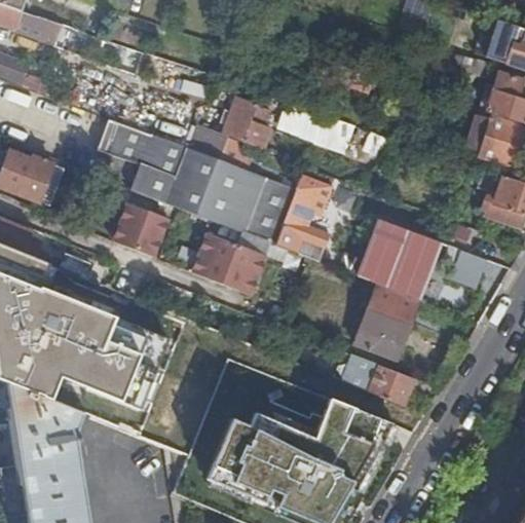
[(0,3),(23,11),(26,0),(0,0),(0,3)]
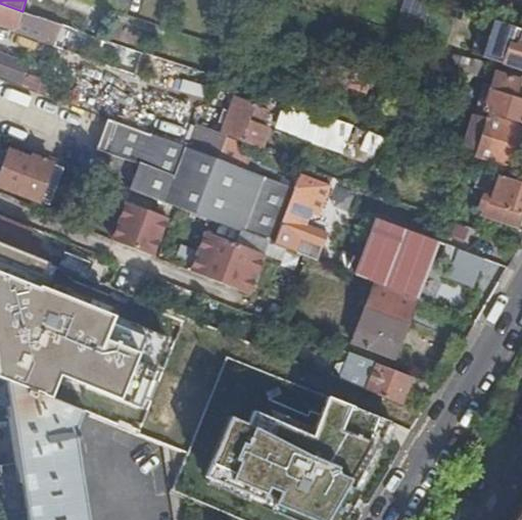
[(81,0),(131,16),(136,0),(81,0)]
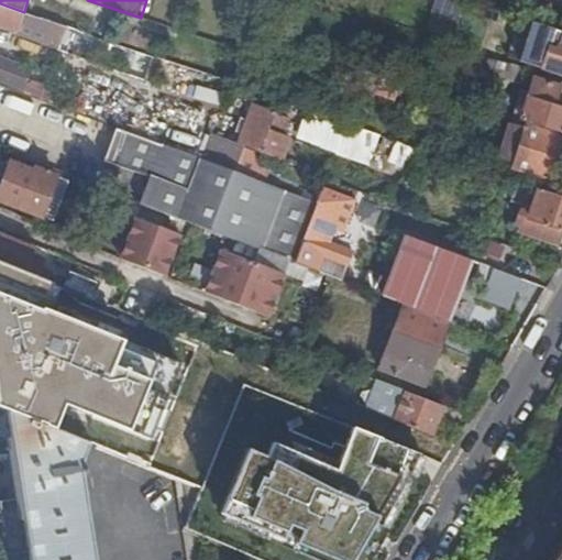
[(0,23),(19,30),(18,34),(63,51),(70,29),(24,12),(0,3),(0,23)]
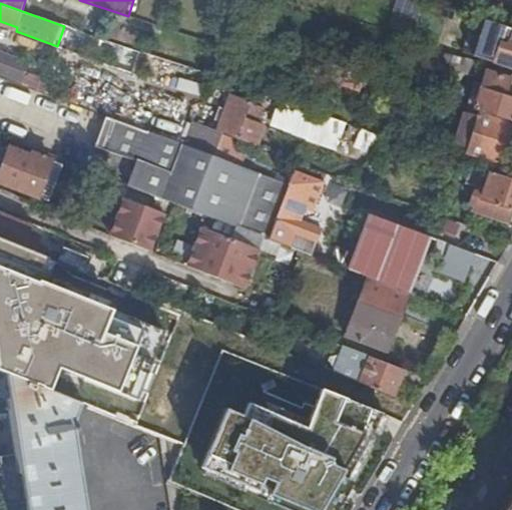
[(511,27),(499,24),(494,41),(503,44),(497,62),(511,67),(511,27)]
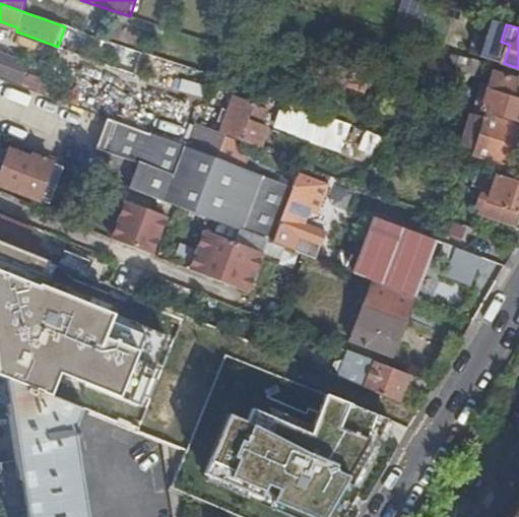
[(105,40),(89,35),(87,42),(102,47),(105,40)]
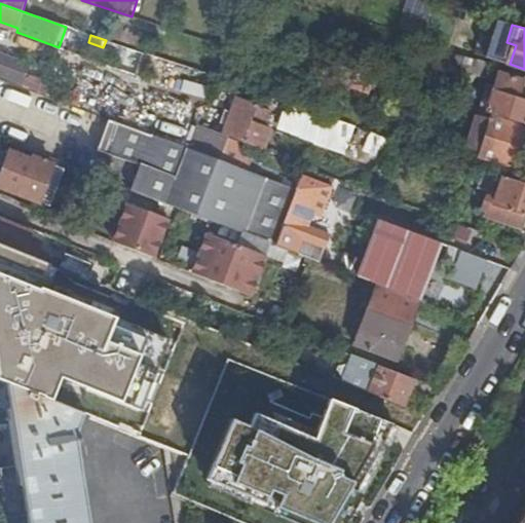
[(516,45),(507,42),(500,61),(510,64),(516,45)]
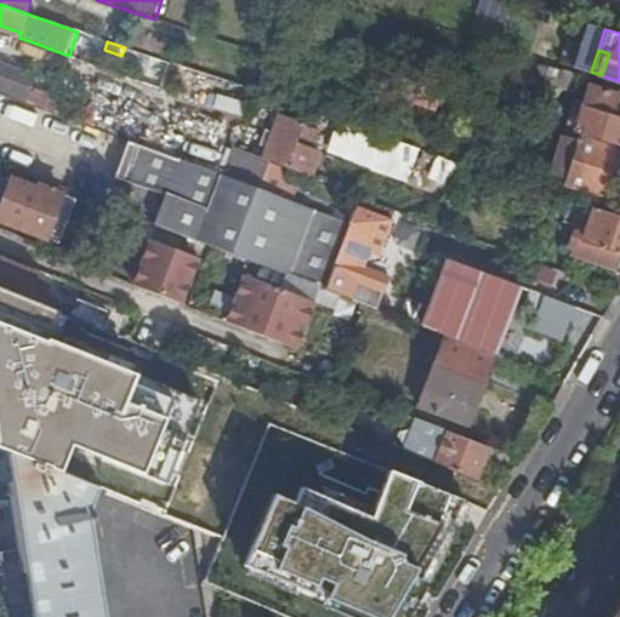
[(0,91),(7,95),(17,67),(0,60),(0,91)]
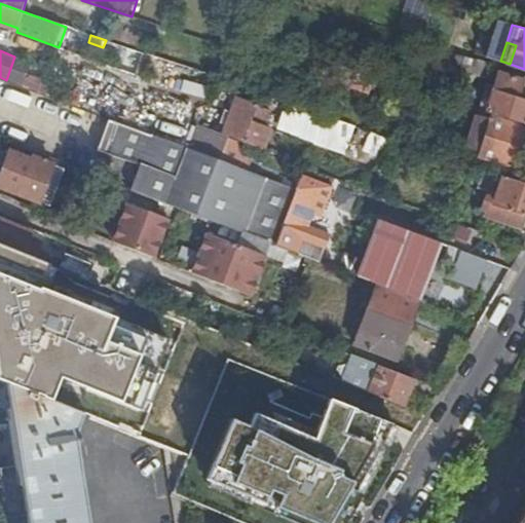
[(493,65),(466,57),(461,75),(477,80),(480,72),(490,76),(493,65)]
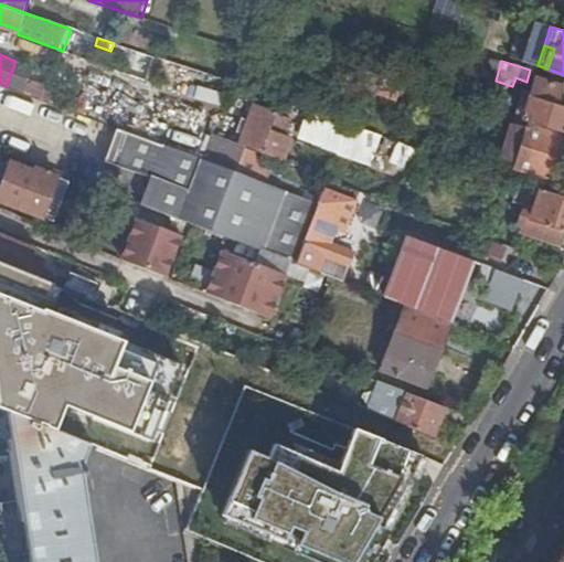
[(404,83),(369,72),(363,89),(398,101),(404,83)]
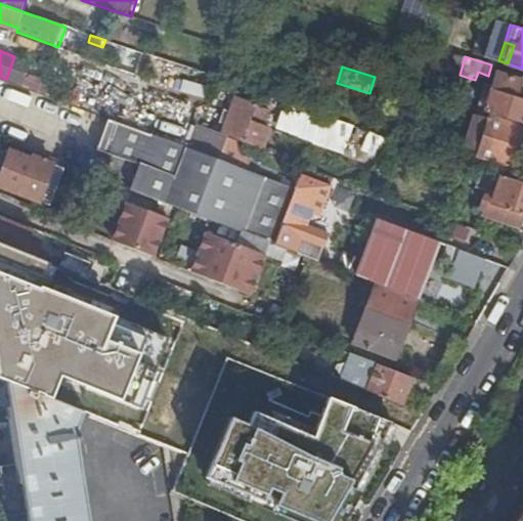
[(494,115),(522,123),(522,80),(499,73),(489,106),(481,104),(480,111),(487,113),(494,115)]
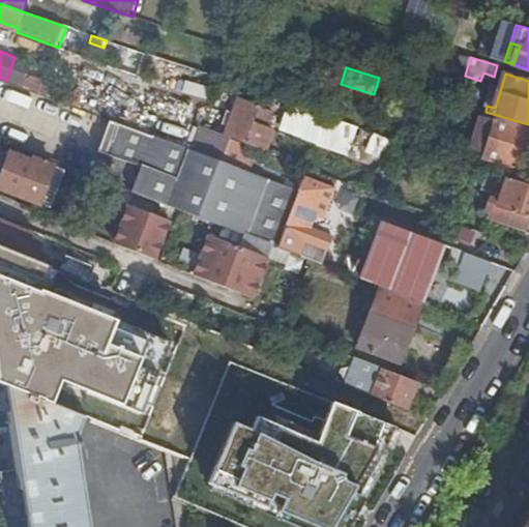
[(261,106),(240,98),(227,135),(248,142),(261,106)]
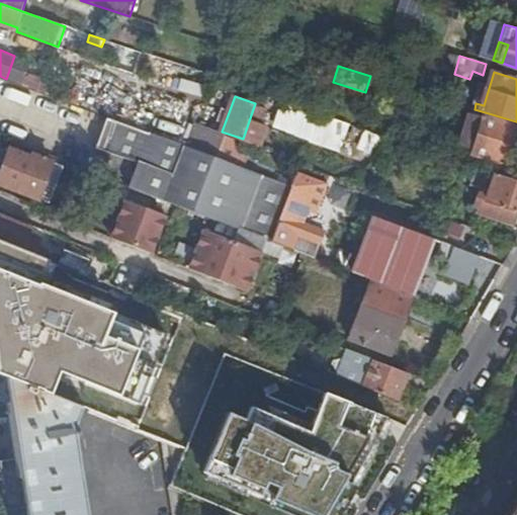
[(489,113),(482,111),(480,118),(485,119),(475,154),(509,166),(516,142),(516,124),(488,116),(489,113)]
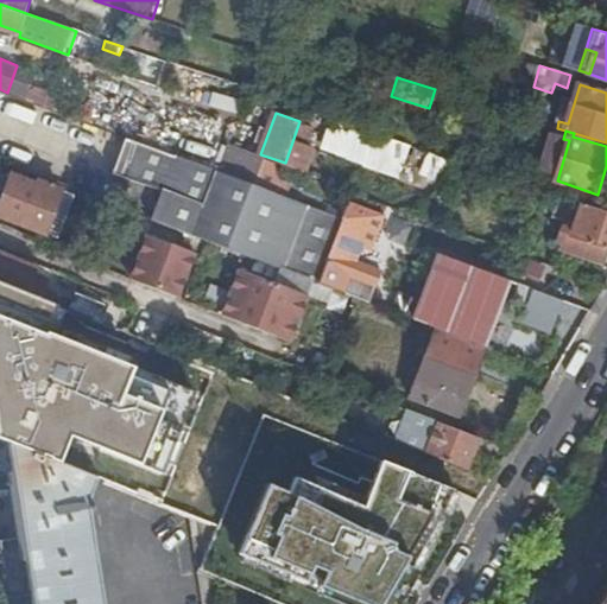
[(217,171),(127,137),(111,179),(159,198),(163,190),(204,205),(217,171)]
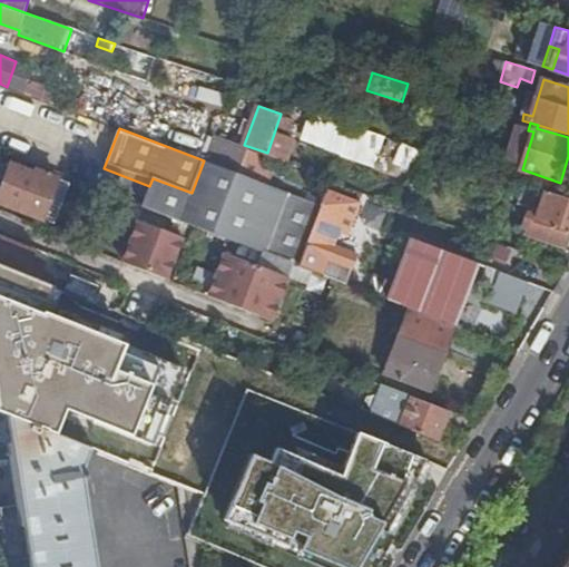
[(430,154),(388,139),(378,166),(420,181),(430,154)]
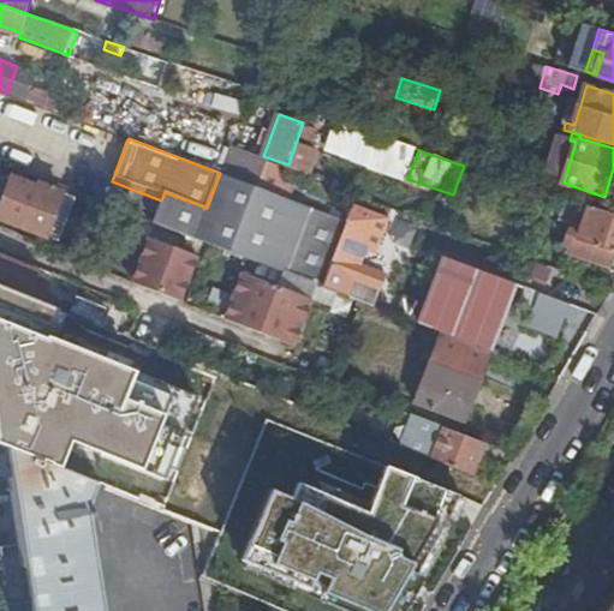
[(161,201),(154,220),(286,273),(311,208),(220,173),(207,208),(165,192),(161,201)]
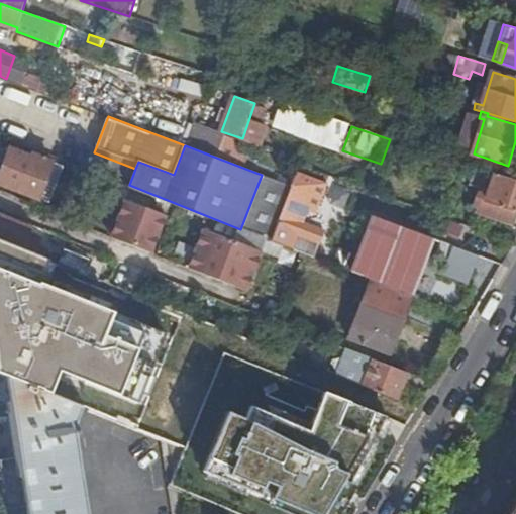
[(0,184),(37,198),(52,161),(32,153),(31,157),(9,148),(0,172),(0,184)]
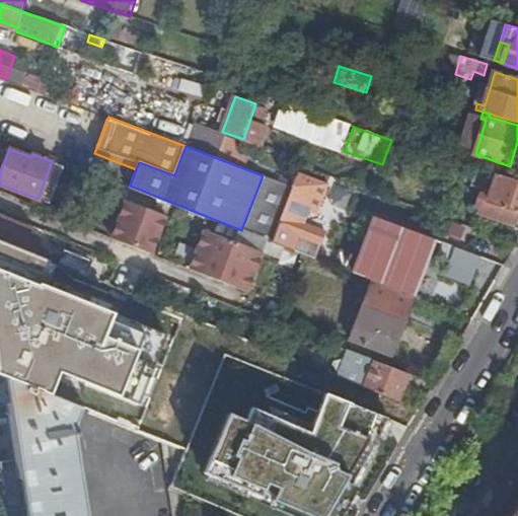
[(472,187),(483,191),(493,194),(500,173),(479,166),(472,187)]
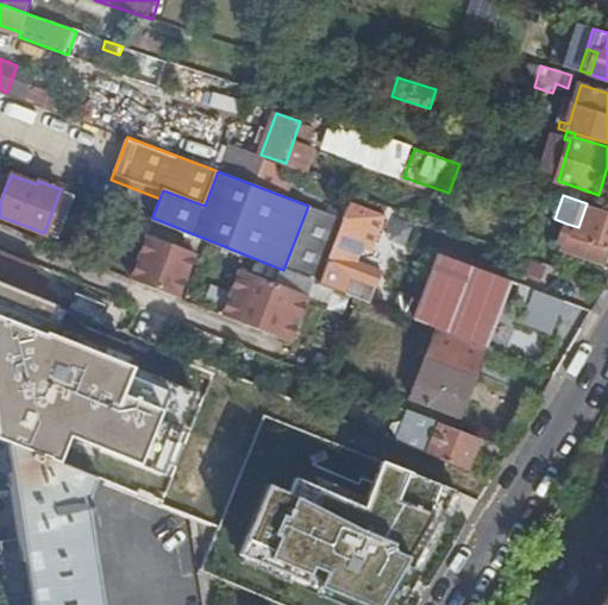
[(607,210),(587,203),(578,227),(566,224),(563,233),(569,235),(564,252),(606,266),(607,258),(607,210)]
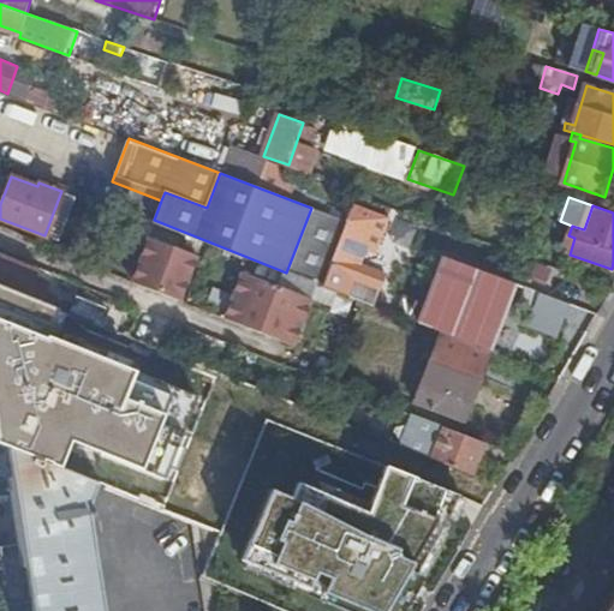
[(311,208),(286,273),(322,286),(347,220),(311,208)]
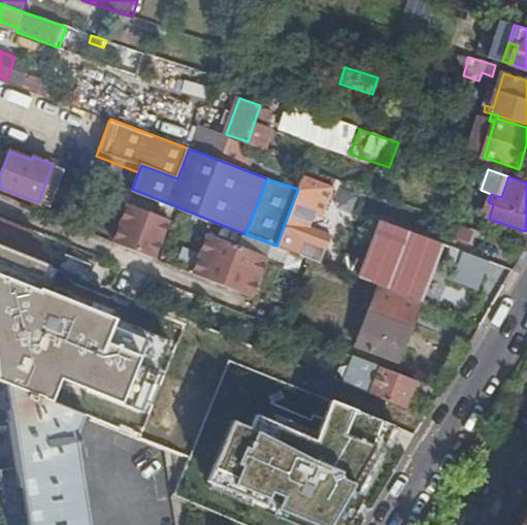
[(323,215),(328,201),(298,189),(276,245),(297,254),(303,238),(325,248),(330,234),(308,226),(315,211),(323,215)]
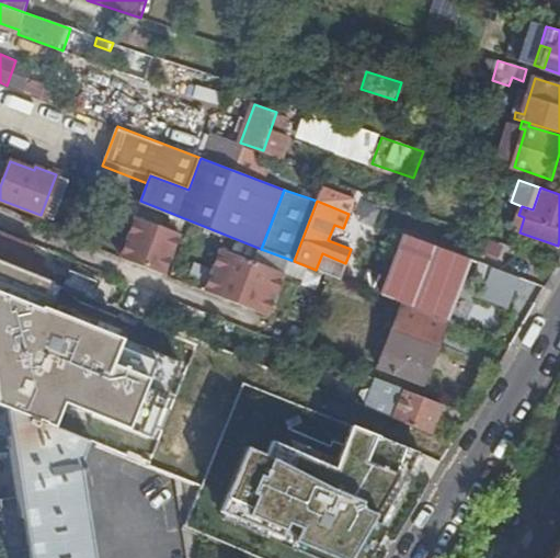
[(34,243),(0,230),(0,260),(7,263),(49,280),(52,272),(43,269),(45,262),(29,255),(34,243)]
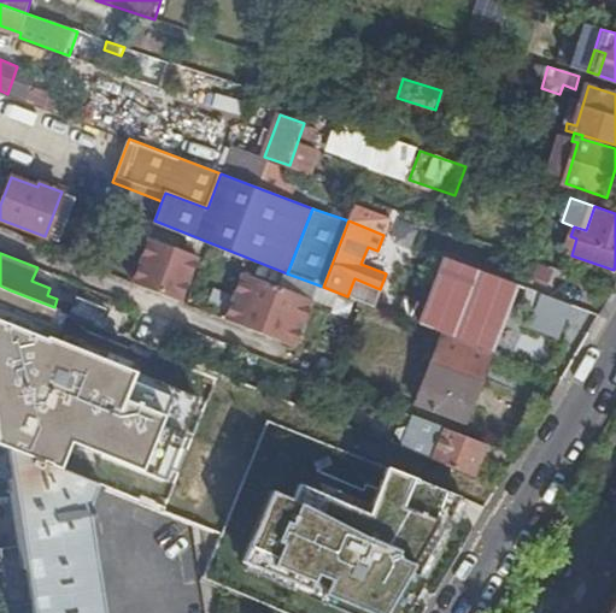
[(491,351),(518,282),(443,254),(418,320),(491,351)]
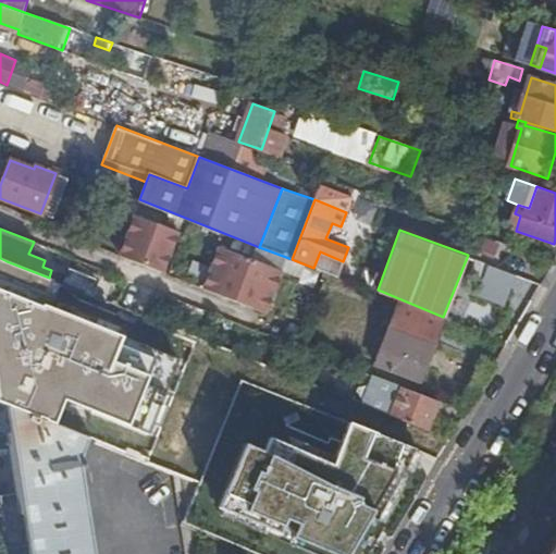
[(530,297),(539,282),(476,257),(470,273),(481,279),(476,293),(518,308),(523,294),(530,297)]
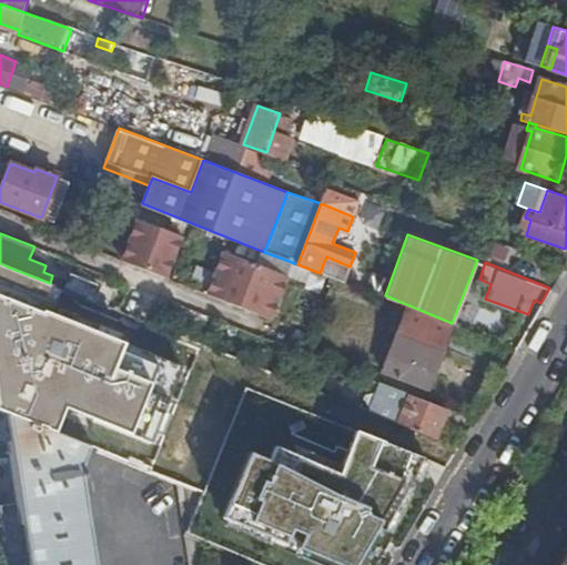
[(71,273),(66,290),(88,299),(91,300),(98,284),(71,273)]
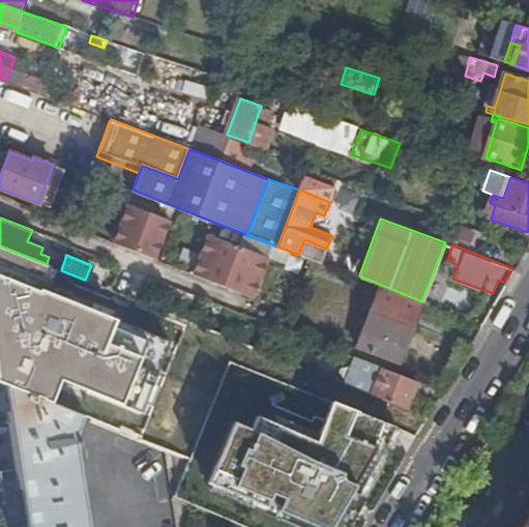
[(0,382),(50,404),(61,377),(148,412),(175,342),(0,272),(0,382)]
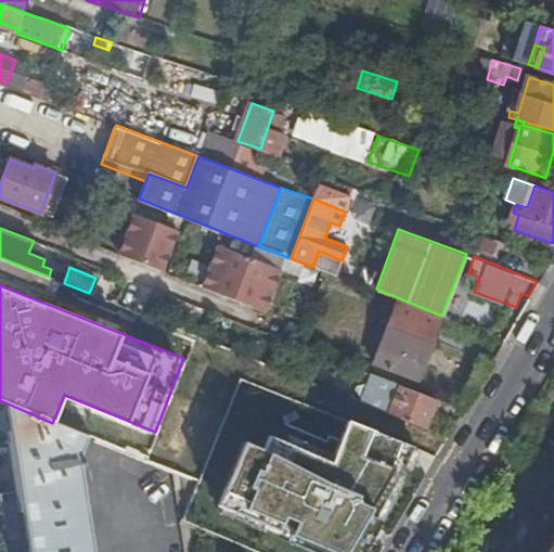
[(374,362),(399,372),(406,359),(413,361),(423,366),(440,320),(397,303),(374,362)]
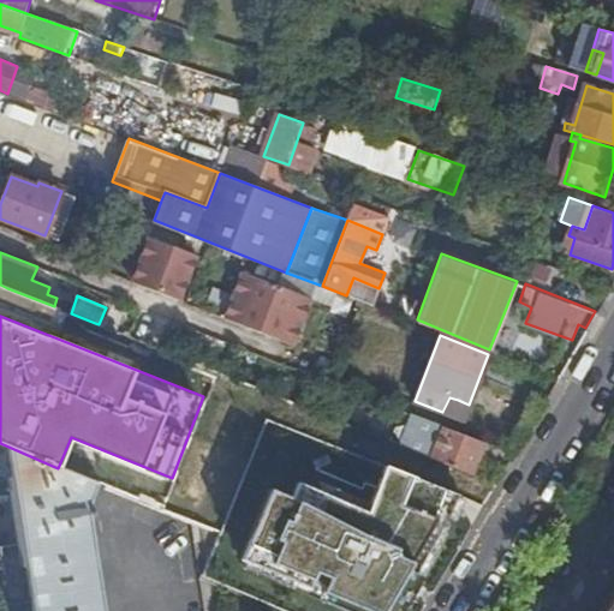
[(449,397),(442,412),(452,417),(458,400),(449,397)]
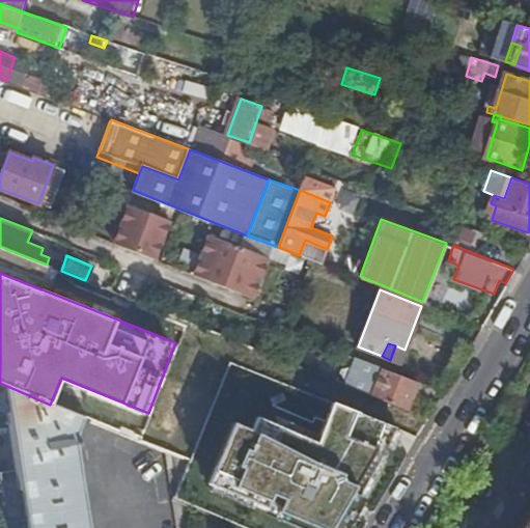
[(342,363),(346,354),(330,348),(326,357),(342,363)]
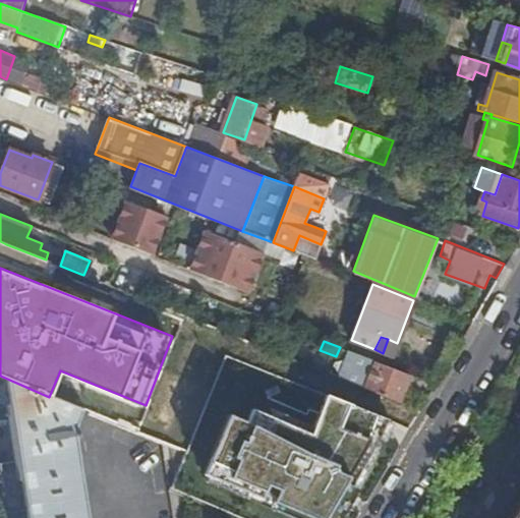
[(400,402),(412,373),(373,358),(363,387),(400,402)]
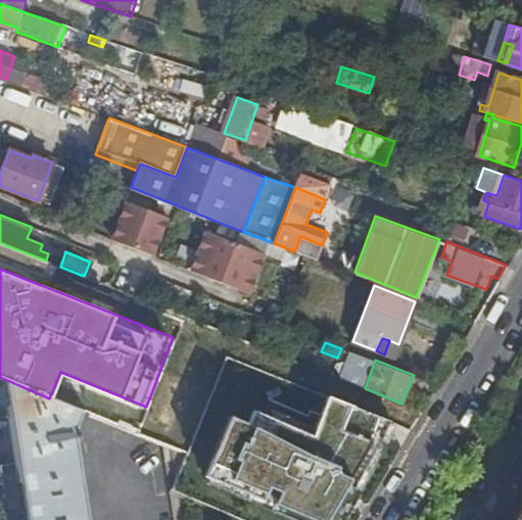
[(49,398),(0,377),(0,427),(10,426),(16,464),(1,466),(9,519),(88,519),(79,456),(82,454),(80,435),(81,429),(87,414),(49,398)]
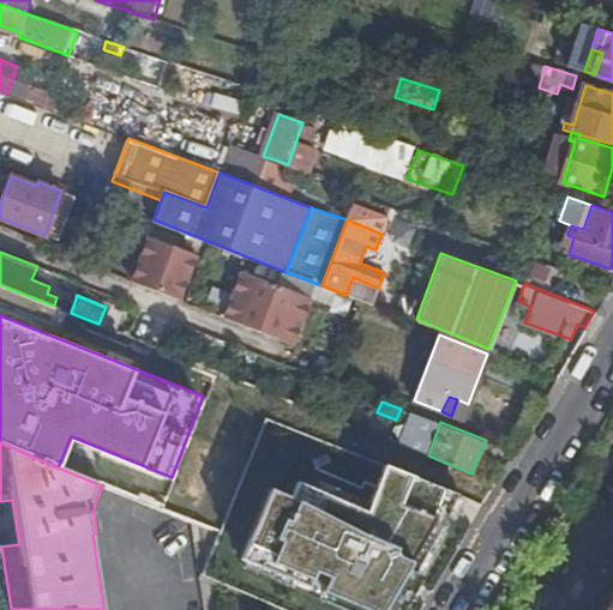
[(400,609),(469,495),(365,456),(347,501),(280,472),(271,489),(246,478),(215,553),(344,609),(400,609)]
